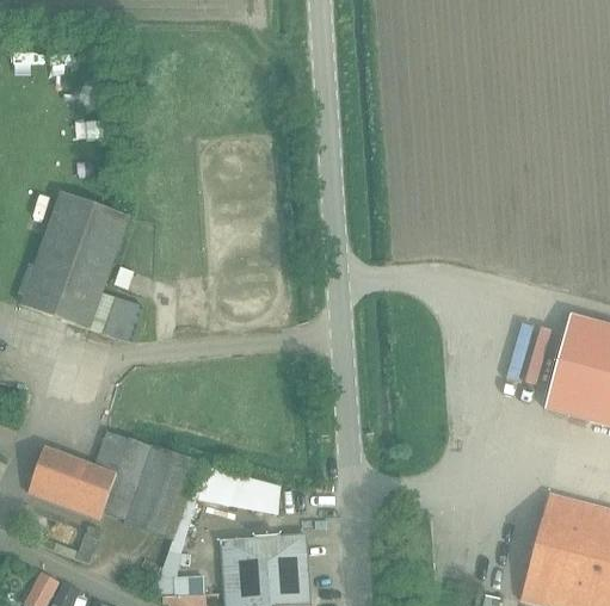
[(20,302),(130,341),(143,304),(102,290),(128,214),(61,190),(20,302)]
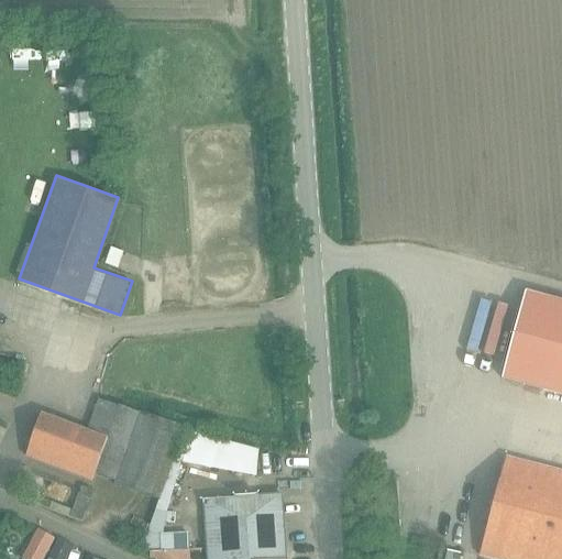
[(561,298),(525,288),(500,375),(561,391),(561,298)]
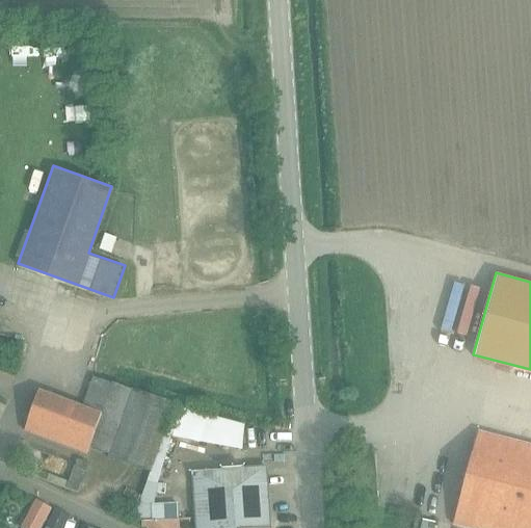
[(132,386),(131,388),(91,373),(81,404),(37,388),(23,427),(85,450),(88,444),(108,450),(107,453),(150,469),(174,401),(132,386)]
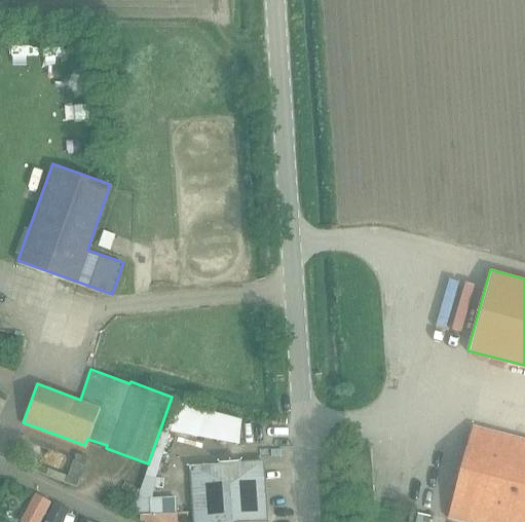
[(447,516),(470,521),(524,521),(524,438),(473,424),(447,516)]
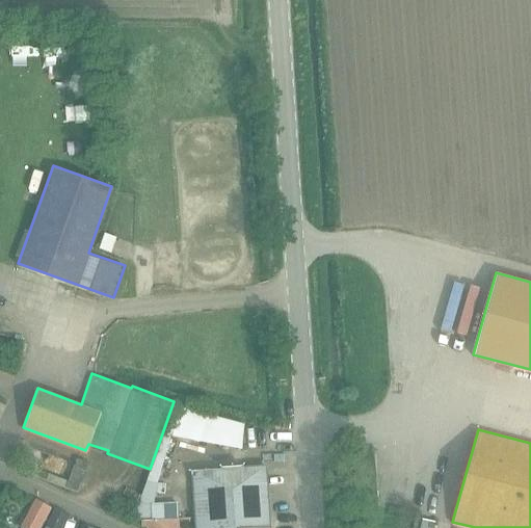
[(68,479),(65,484),(75,489),(86,459),(76,456),(68,477),(68,479)]
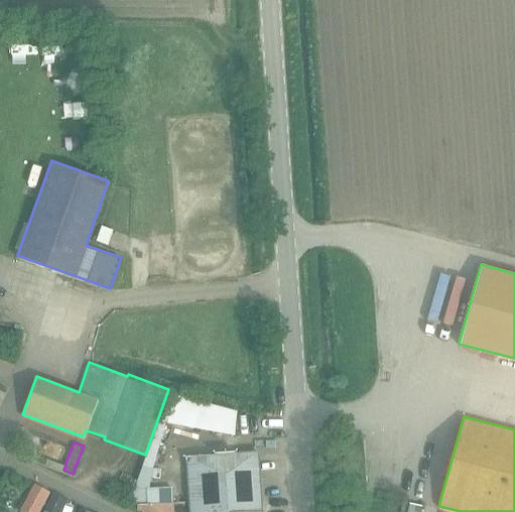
[(26,454),(26,457),(53,467),(63,471),(63,470),(66,465),(28,451),(26,454)]
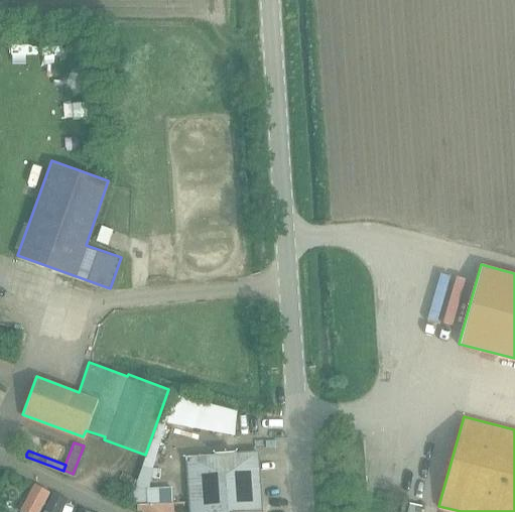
[(261,511),(257,451),(185,456),(188,511),(261,511)]
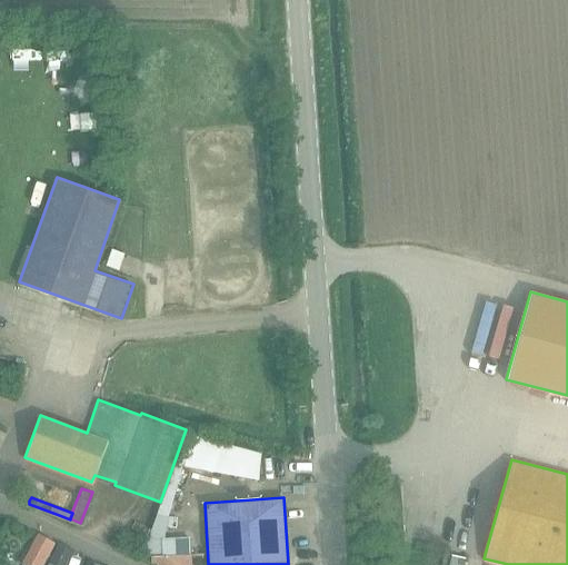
[(190,538),(161,539),(161,554),(190,553),(190,538)]
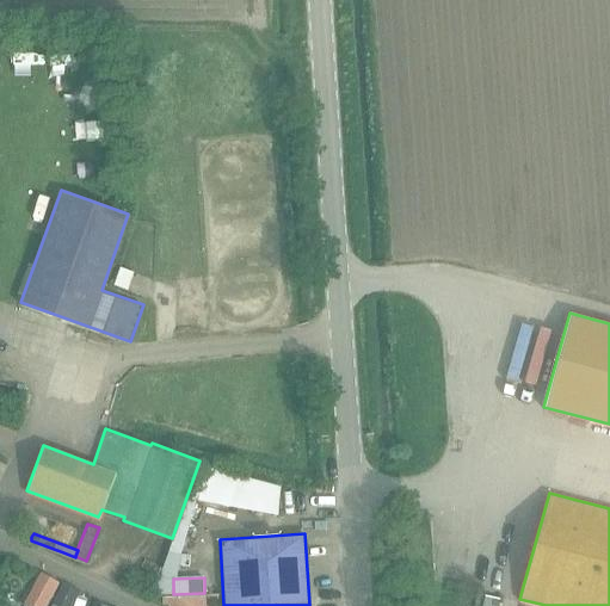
[(59,605),(71,605),(79,588),(61,580),(50,603),(59,605)]
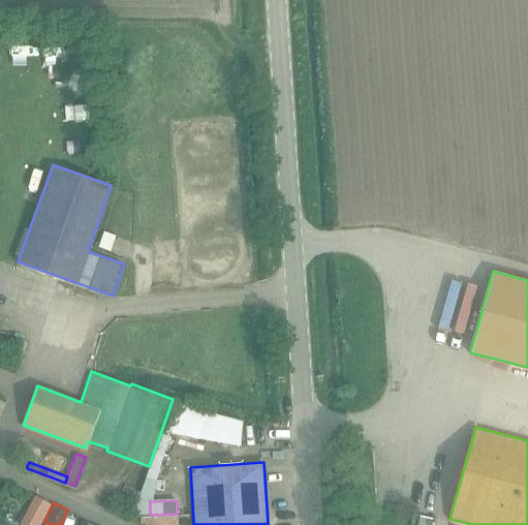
[(420,513),(416,524),(430,524),(432,516),(420,513)]
